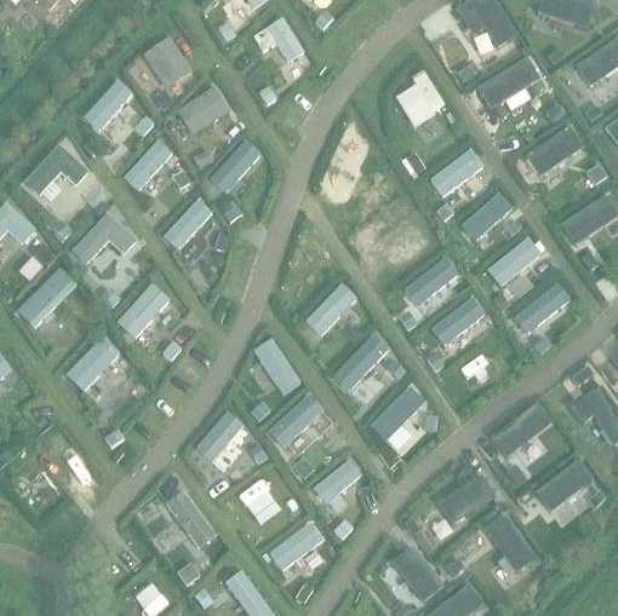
[(0,0),(0,11),(4,15),(16,0),(0,0)]
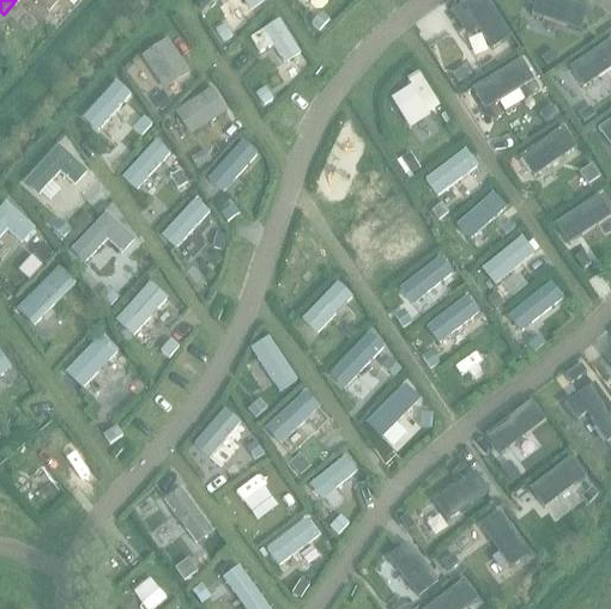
[(302,52),(280,18),(265,28),(267,32),(262,35),(268,44),(274,41),(286,61),(302,52)]
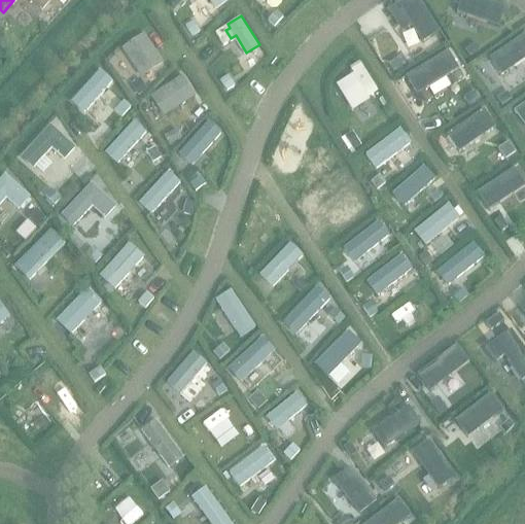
[(518,417),(493,382),(479,392),(503,428),(518,417)]
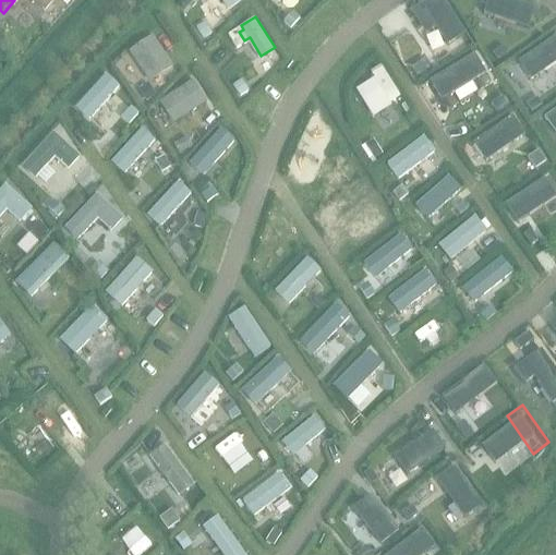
[(51,450),(22,417),(9,427),(37,461),(51,450)]
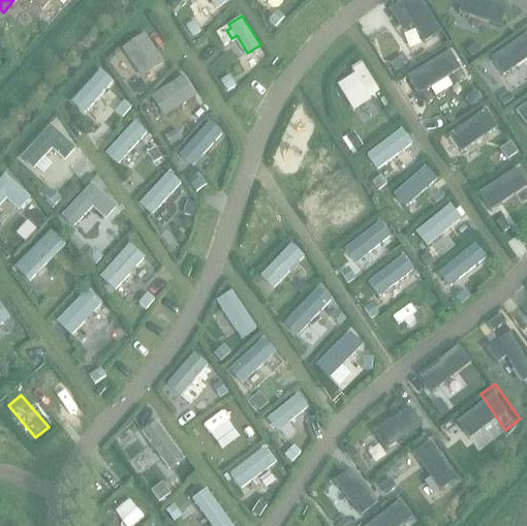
[(381,450),(413,428),(400,408),(368,429),(381,450)]
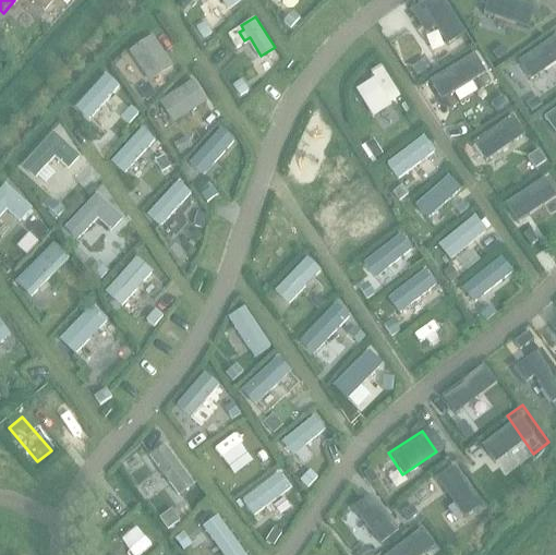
[(512,482),(486,444),(470,456),(497,493),(512,482)]
